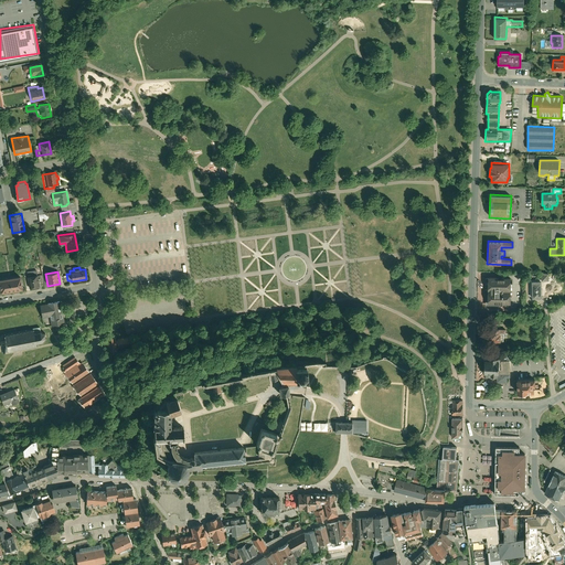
[(29,288),(39,286),(36,274),(27,275),(29,288)]
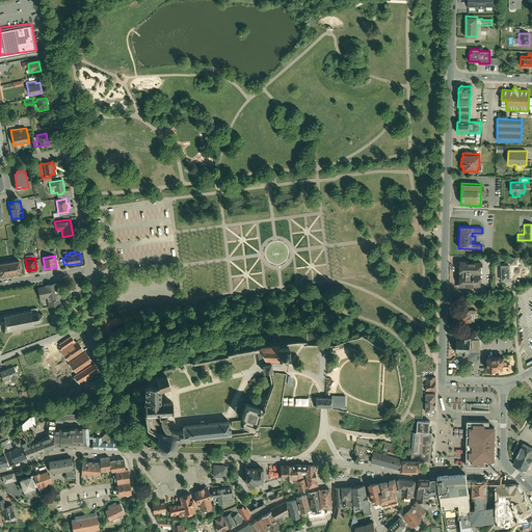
[(0,274),(20,272),(18,259),(0,261),(0,274)]
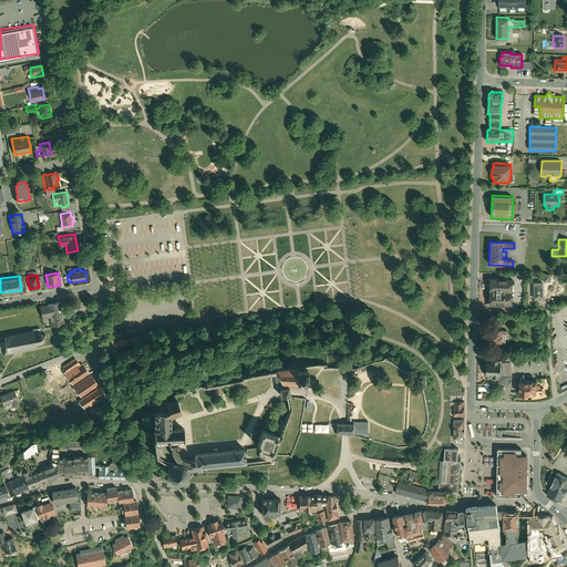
[(487,278),(487,307),(512,307),(512,278),(487,278)]
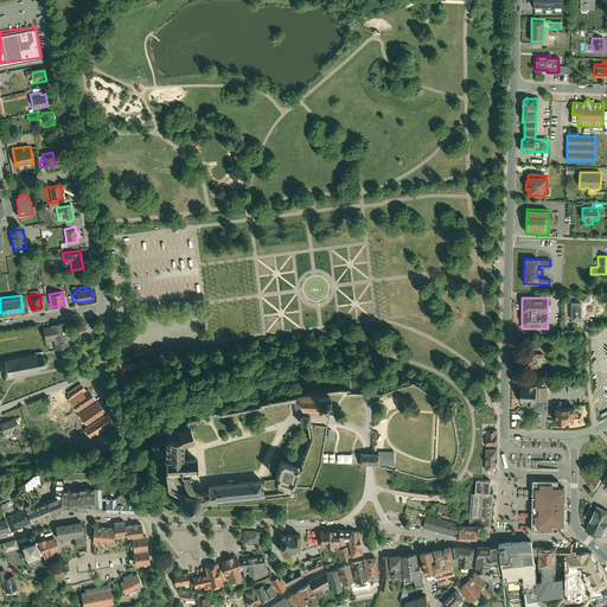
[(570,301),(570,320),(581,320),(581,301),(570,301)]
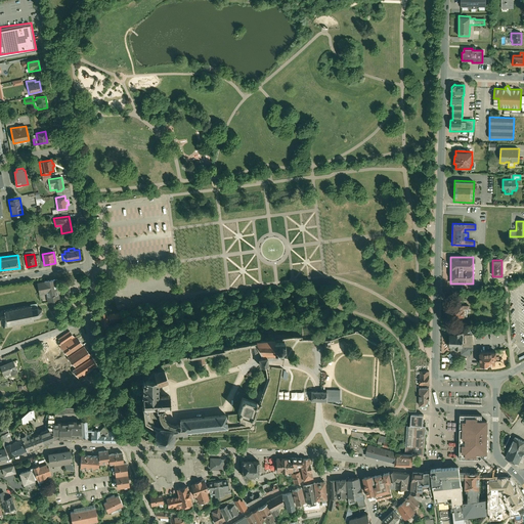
[(59,301),(55,278),(36,282),(40,301),(41,301),(42,303),(47,302),(47,304),(59,301)]
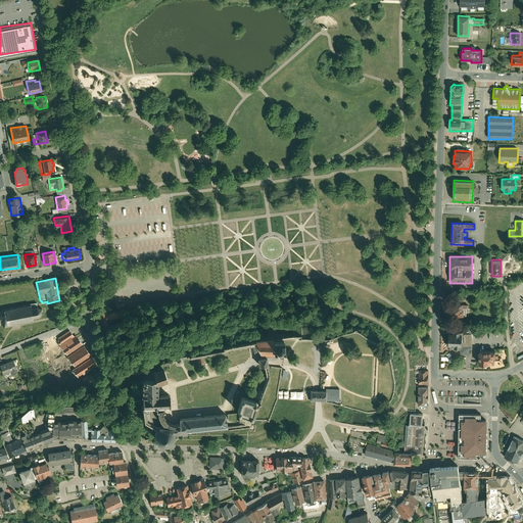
[(196,305),(195,298),(183,300),(184,307),(196,305)]
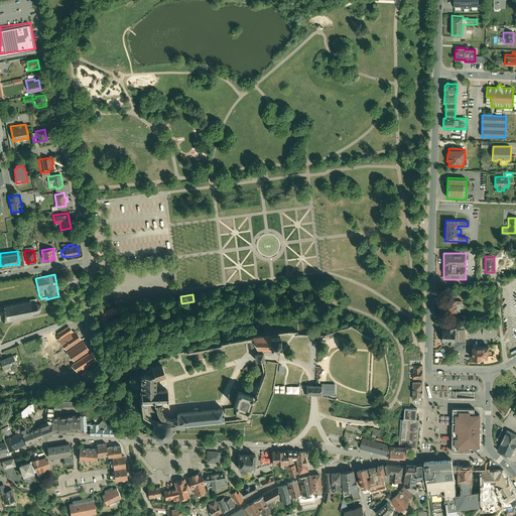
[(457,299),(448,298),(447,312),(460,312),(460,308),(463,308),(463,305),(461,304),(462,300),(457,300),(457,299)]
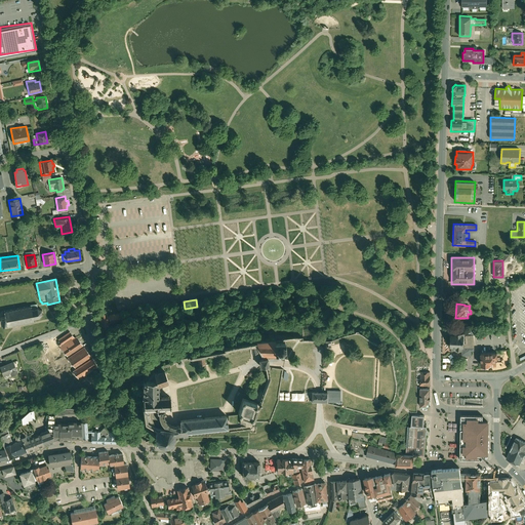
[(1,323),(6,322),(7,328),(8,328),(8,326),(13,325),(13,327),(15,327),(14,325),(21,324),(21,326),(22,325),(22,324),(27,323),(27,324),(28,324),(28,323),(33,322),(34,323),(35,322),(34,321),(34,319),(39,318),(39,320),(40,320),(40,318),(42,316),(43,316),(43,315),(42,315),(42,312),(43,311),(42,310),(41,311),(38,309),(38,308),(37,305),(31,306),(31,307),(31,308),(25,309),(25,308),(24,308),(24,309),(18,310),(18,309),(17,309),(17,310),(12,311),(12,310),(10,310),(11,311),(6,312),(5,311),(4,311),(5,317),(0,318),(1,323)]
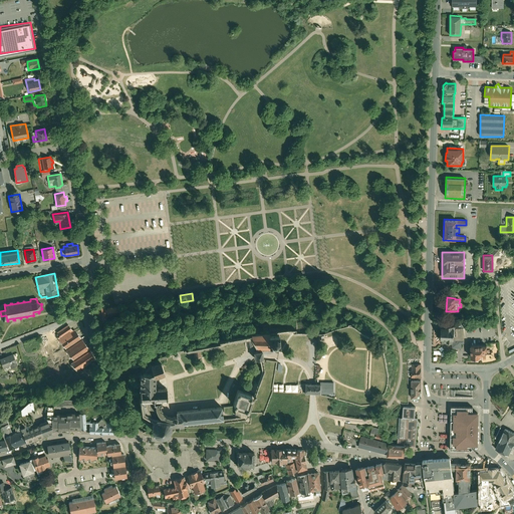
[(104,309),(104,307),(96,308),(98,323),(105,322),(104,309)]
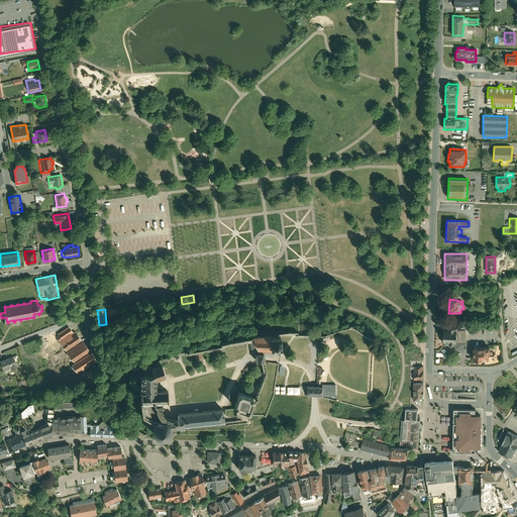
[(443,329),(442,346),(448,346),(448,348),(453,348),(453,351),(460,351),(463,351),(463,347),(466,347),(466,331),(470,331),(470,321),(462,321),(462,327),(457,327),(457,328),(446,328),(446,329),(443,329)]
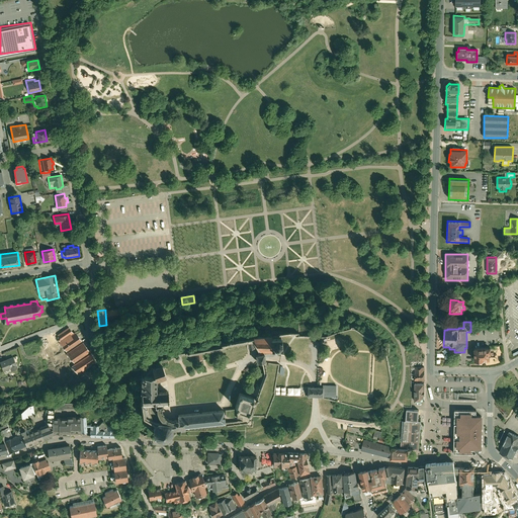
[(96,363),(75,334),(73,335),(68,328),(56,337),(58,343),(74,365),(72,367),(78,376),(96,363)]
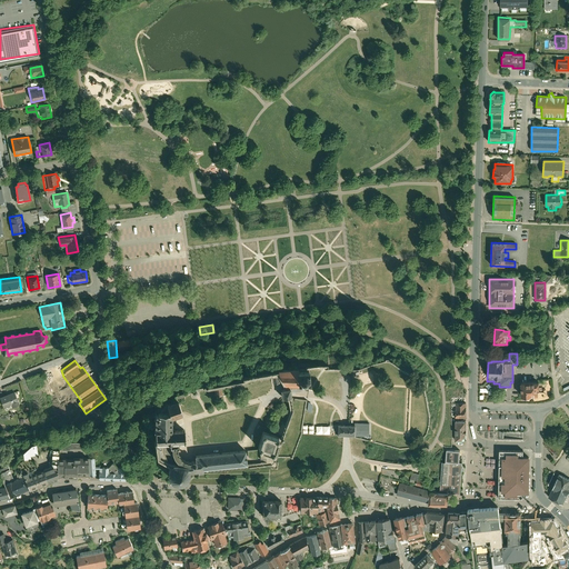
[(50,370),(46,372),(49,381),(63,377),(61,370),(60,367),(56,369),(55,368),(50,369),(50,370)]
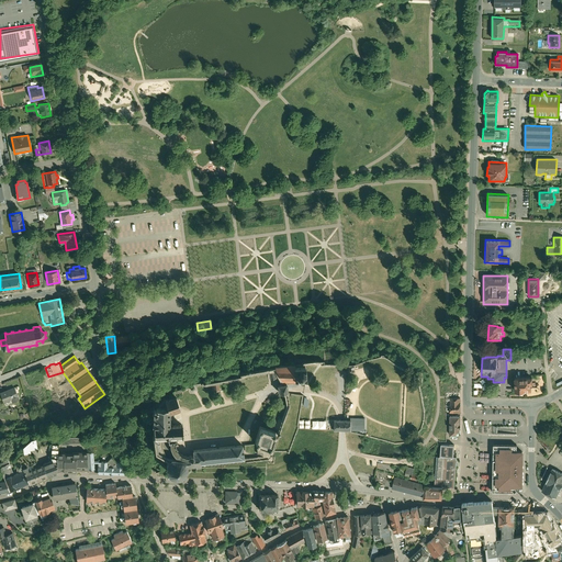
[(296,379),(305,379),(303,363),(271,367),(281,382),(287,382),(296,382),(296,379)]
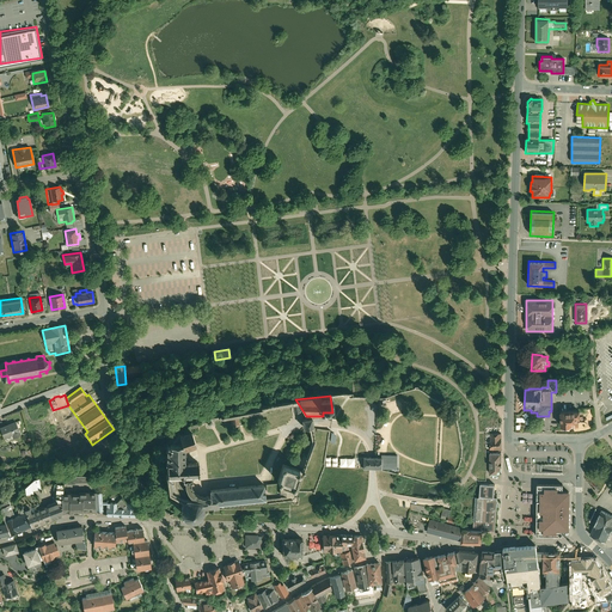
[(560,411),(561,427),(580,426),(579,418),(581,418),(580,410),(560,411)]
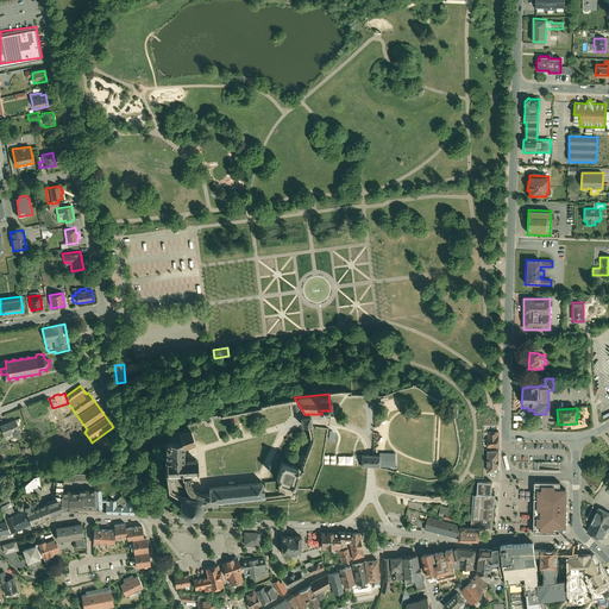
[(238,412),(230,413),(231,421),(239,420),(238,412)]
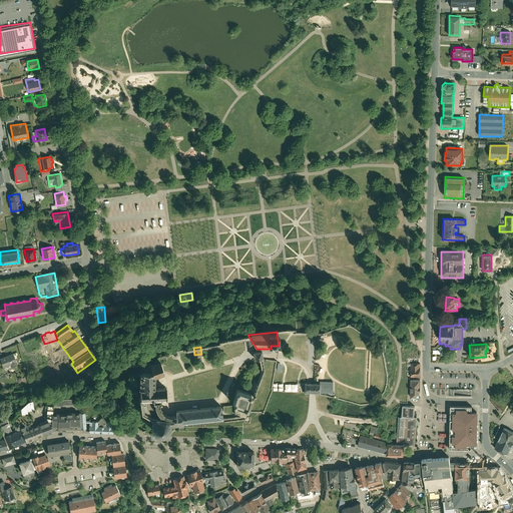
[(151,414),(155,416),(169,421),(176,421),(176,419),(217,416),(217,404),(169,408),(169,413),(166,413),(163,412),(160,411),(157,409),(156,406),(155,402),(157,402),(156,397),(164,397),(163,379),(154,379),(154,372),(163,369),(163,367),(158,354),(147,358),(150,366),(148,366),(139,367),(135,370),(135,397),(146,397),(146,403),(147,402),(147,406),(148,409),(149,411),(151,414)]
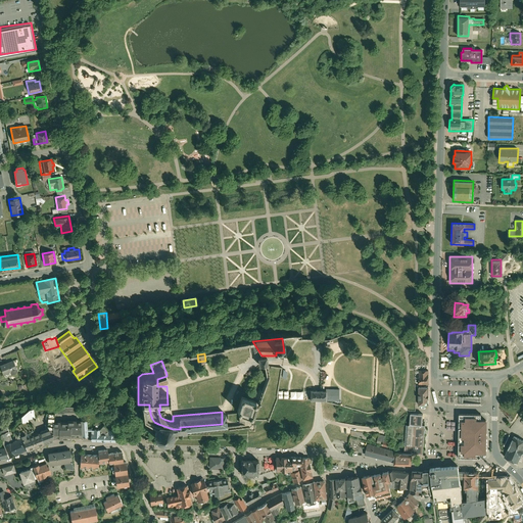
[(17,374),(12,362),(0,366),(0,370),(3,377),(9,374),(10,377),(17,374)]
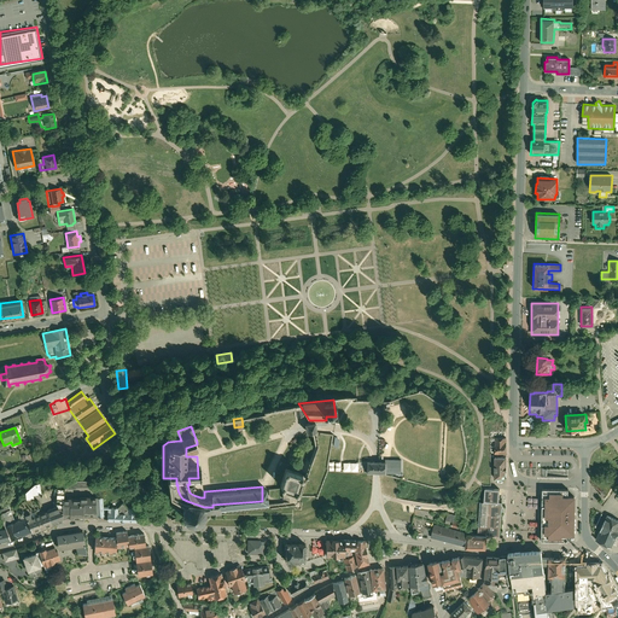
[(506,455),(506,438),(494,438),(494,455),(506,455)]
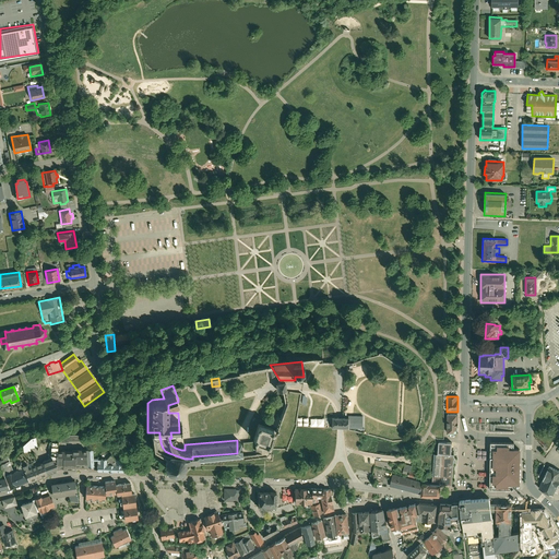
[(336,414),(333,415),(333,417),(333,425),(337,425),(341,425),(348,425),(348,414),(343,414),(340,414),(336,414)]
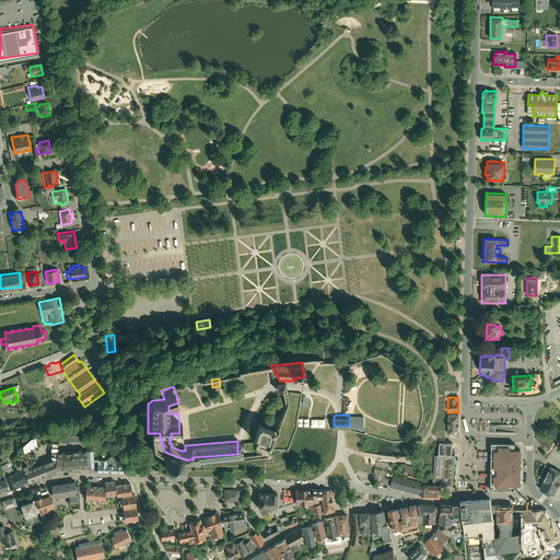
[(458,432),(457,415),(447,415),(447,416),(443,416),(443,428),(444,428),(447,428),(447,434),(456,434),(456,432),(458,432)]
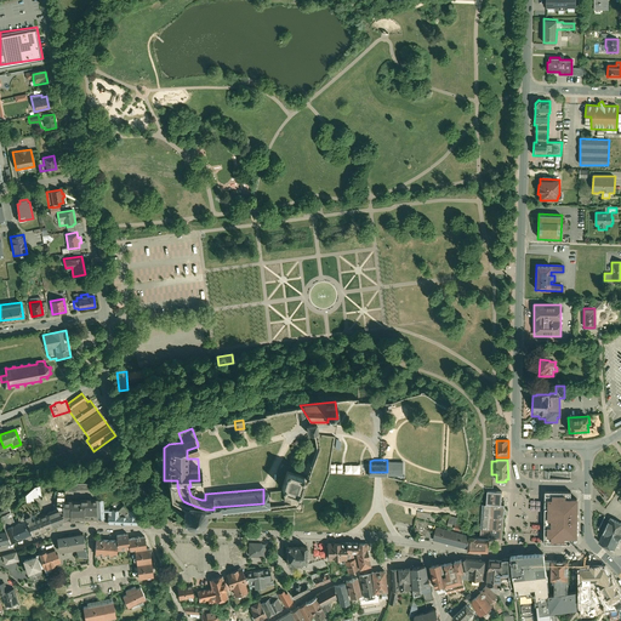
[(284,486),(297,491),(303,474),(288,468),(281,485),(284,486)]
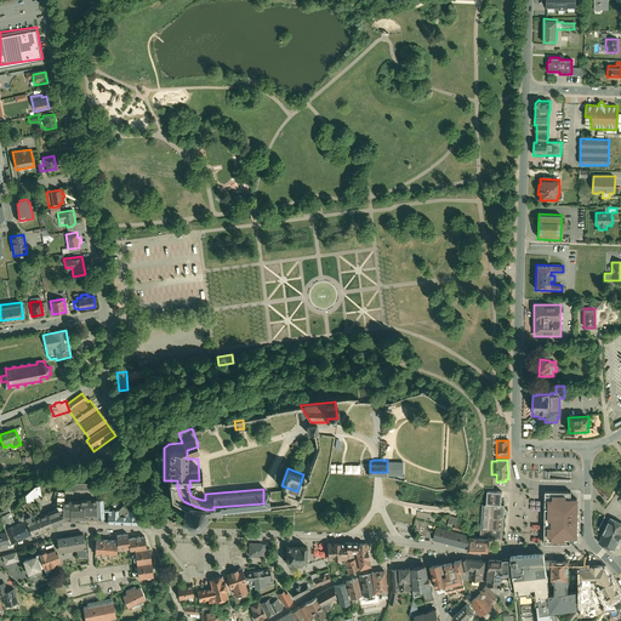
[(40,494),(39,483),(34,484),(23,493),(24,500),(32,499),(32,495),(40,494)]
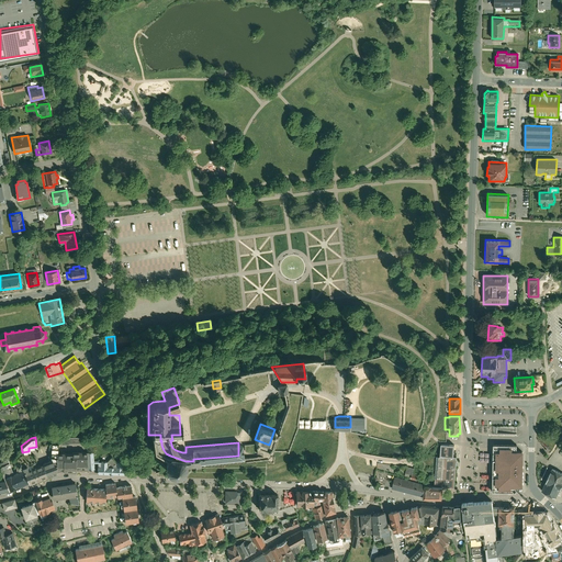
[(456,467),(456,457),(452,457),(453,445),(440,444),(439,456),(435,456),(433,485),(442,485),(442,487),(453,489),(456,467)]
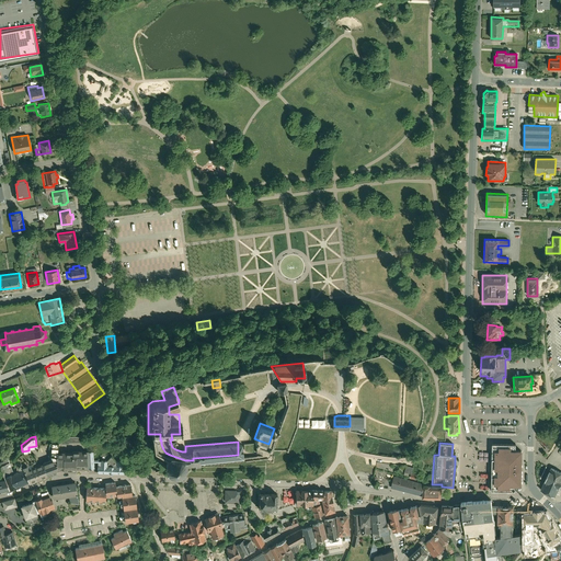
[(516,445),(493,445),(492,492),(516,493),(516,488),(523,488),(524,451),(516,451),(516,445)]
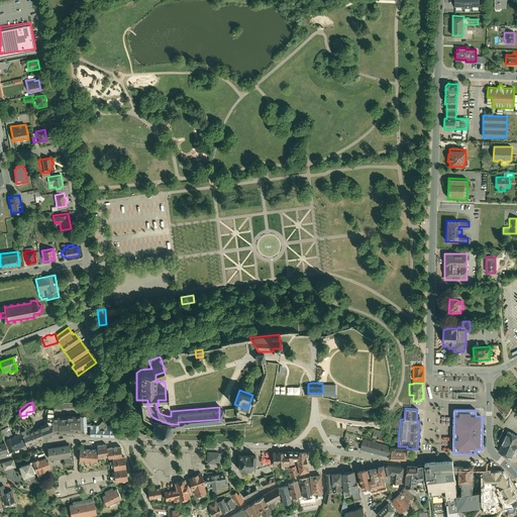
[(69,430),(79,430),(79,414),(65,414),(65,415),(52,415),(52,418),(52,425),(52,431),(58,431),(58,433),(69,432),(69,430)]
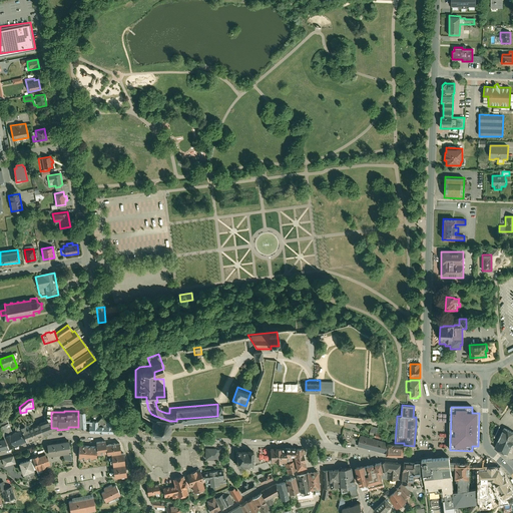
[(87,433),(114,433),(114,430),(114,426),(110,426),(110,421),(104,421),(101,416),(96,420),(90,420),(84,420),(84,422),(88,422),(88,425),(87,425),(87,433)]
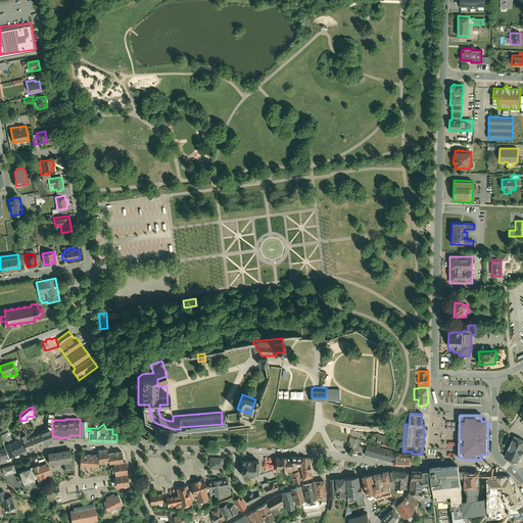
[(173,432),(173,429),(158,424),(154,424),(153,425),(152,428),(152,432),(153,436),(156,439),(160,441),(164,441),(169,439),(172,436),(173,434),(173,432)]
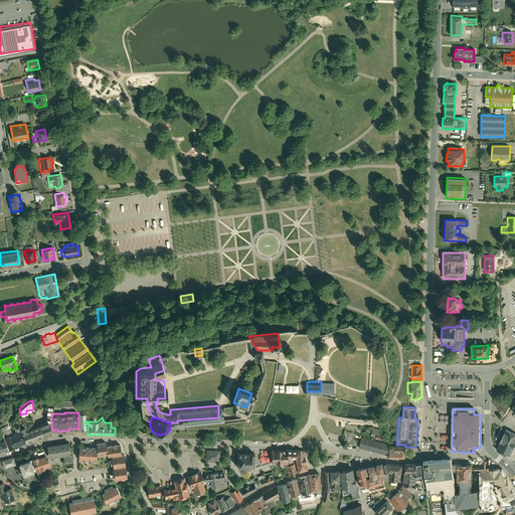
[(43,436),(51,433),(51,430),(51,423),(49,419),(38,423),(43,436)]
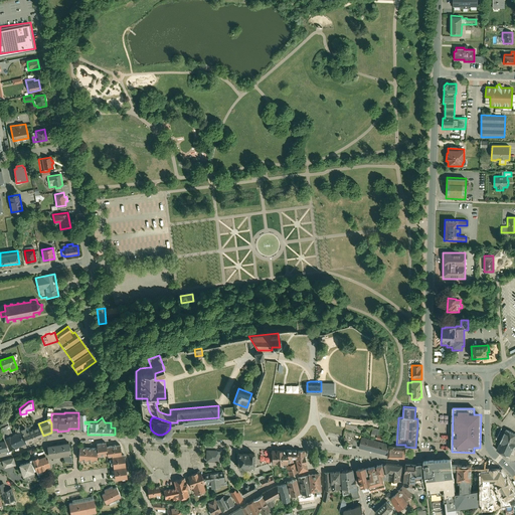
[(0,422),(0,427),(3,436),(9,450),(15,448),(14,446),(25,442),(20,428),(11,433),(7,420),(0,422)]
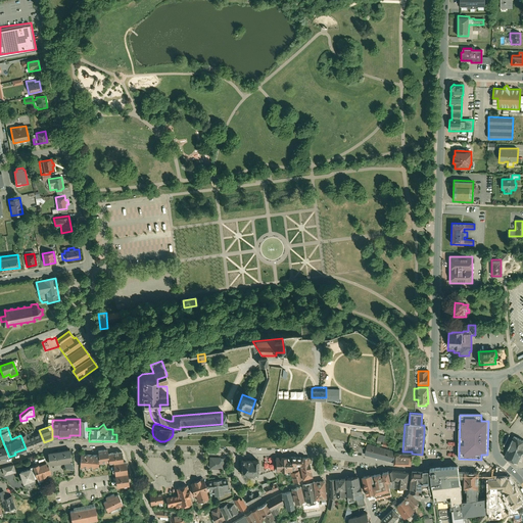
[(44,443),(44,442),(39,430),(26,435),(24,431),(19,433),(20,435),(26,448),(27,450),(44,443)]
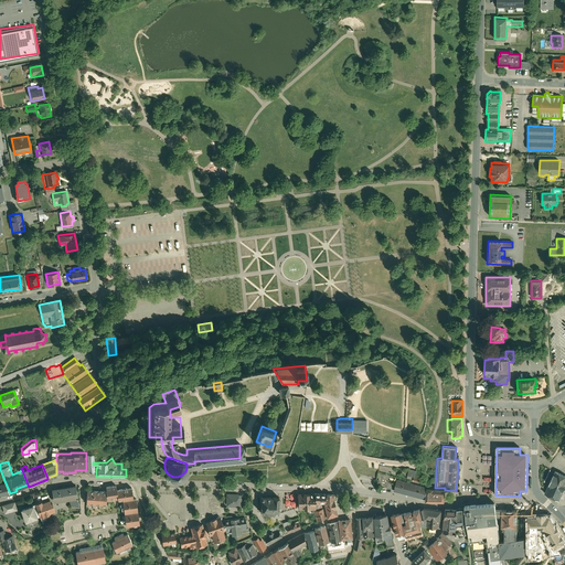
[(564,475),(554,470),(543,493),(558,500),(564,484),(564,475)]
